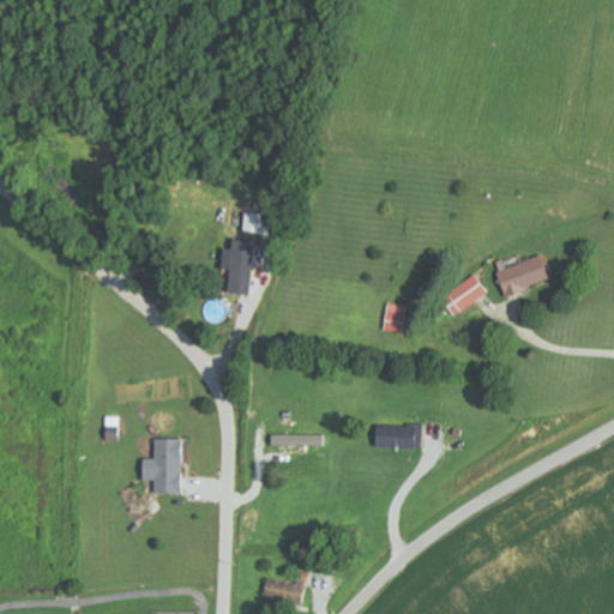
[(263,233),(264,212),(245,211),(244,232),(263,233)]
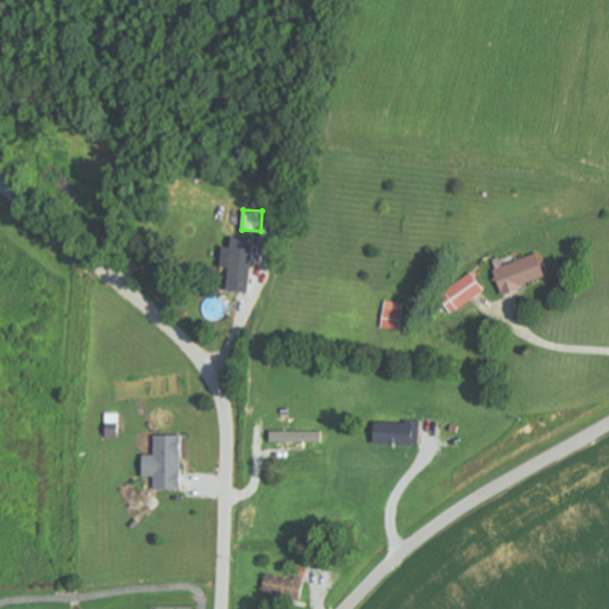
[(227,289),(250,290),(255,238),(232,236),(231,246),(223,245),(220,265),(230,265),(227,289)]
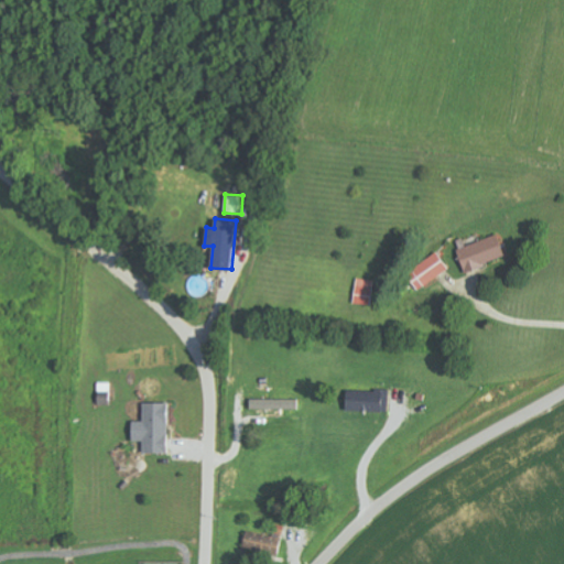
[(464,270),(506,258),(499,235),(457,247),(464,270)]
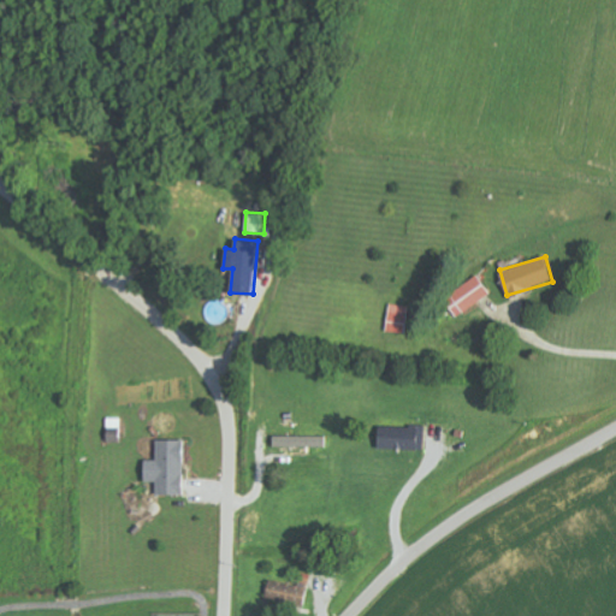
[(444,298),(456,317),(491,294),(478,276),(444,298)]
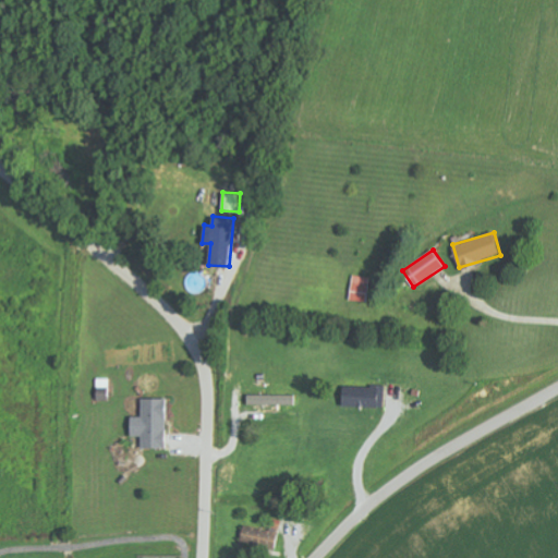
[(350,300),(367,302),(370,276),(352,275),(350,300)]
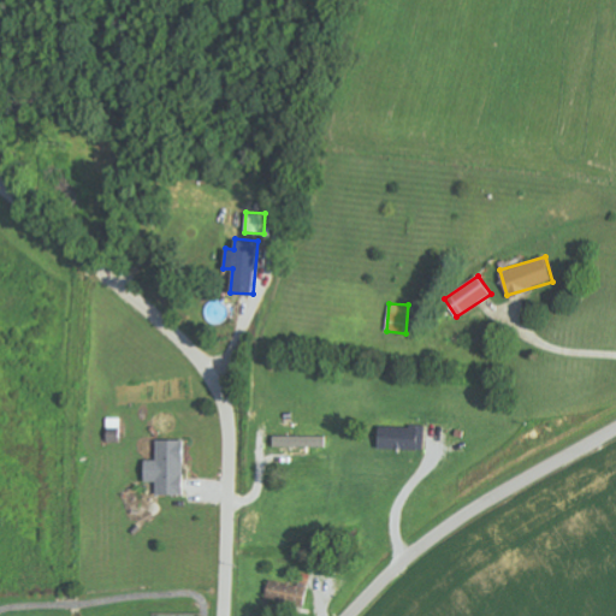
[(425,449),(426,426),(378,425),(378,448),(425,449)]
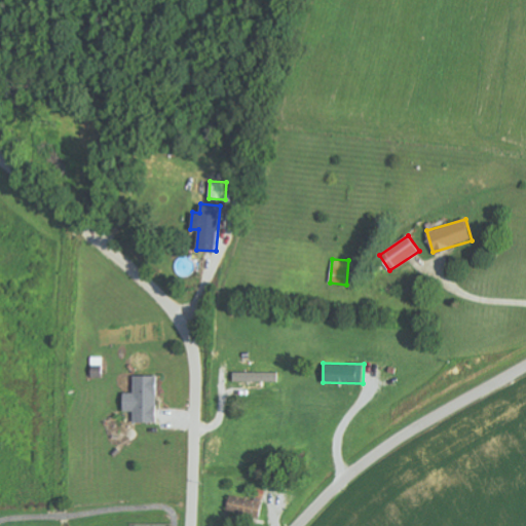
[(277,372),(233,371),(233,380),(277,381),(277,372)]
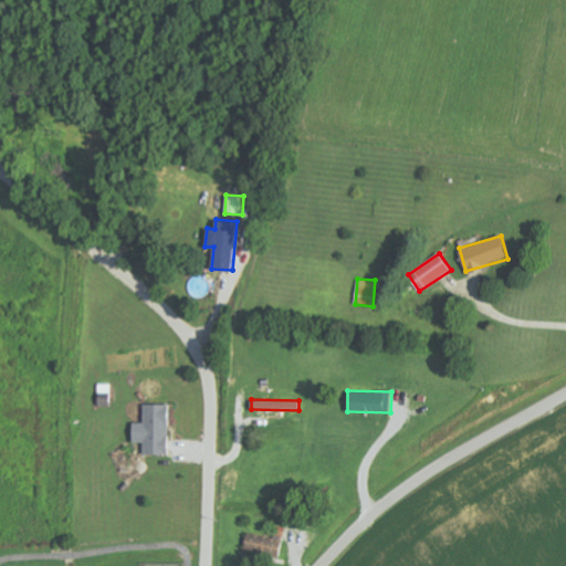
[(168,404),(144,404),(143,422),(133,421),(132,441),(144,442),(144,453),(168,453),(168,404)]
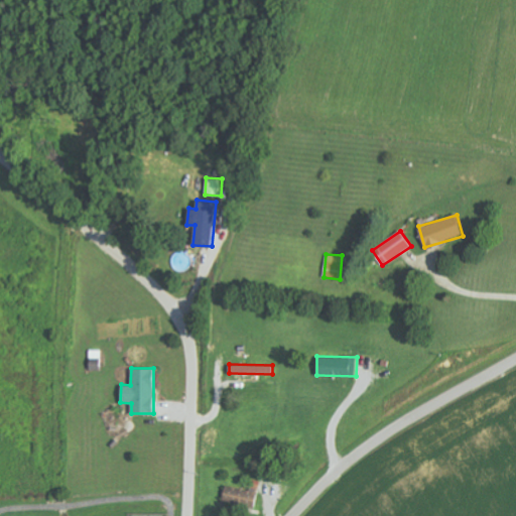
[(252,507),(254,491),(224,487),(222,503),(252,507)]
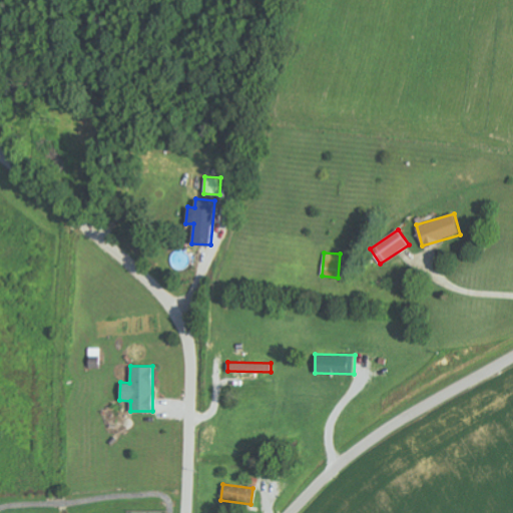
All buildings are outlined.
